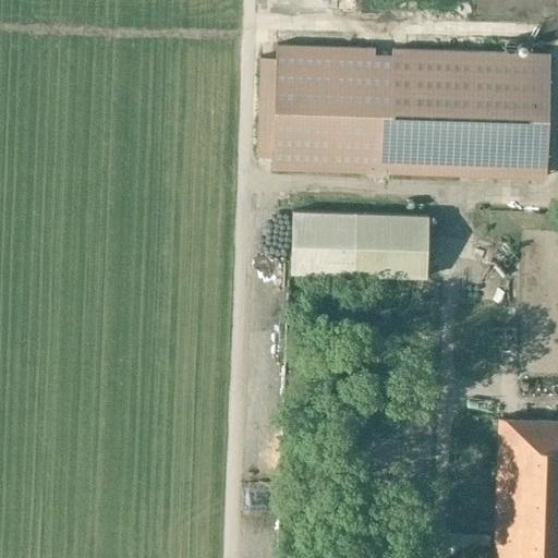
[(276,56),(261,55),(256,155),(273,156),(271,169),(371,172),(371,166),(389,166),(388,172),(546,179),(550,53),(392,48),(392,55),(374,55),(374,47),(276,44),(276,56)]
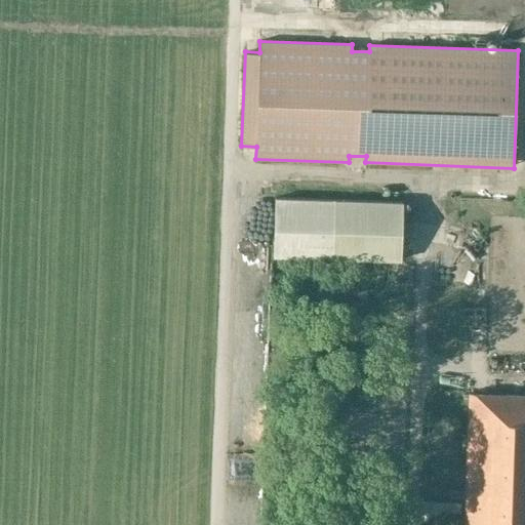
[(273,256),(402,260),(403,201),(275,197),(273,256)]
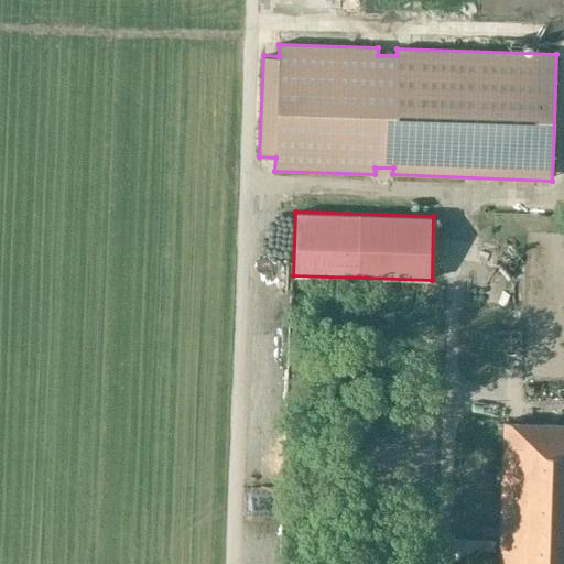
[(563,563),(563,424),(498,423),(495,563),(563,563)]
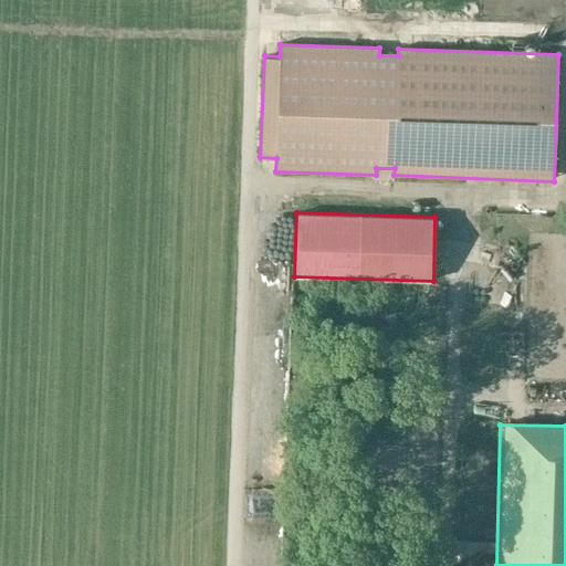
[(453,537),(453,549),(485,551),(486,538),(453,537)]
